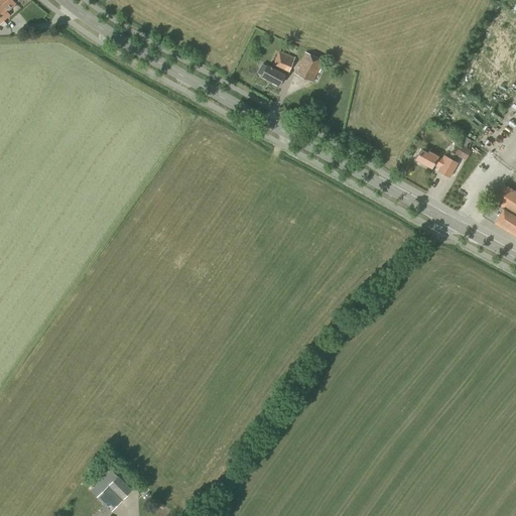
[(0,0),(0,17),(3,21),(9,15),(6,12),(15,4),(11,0),(0,0)]
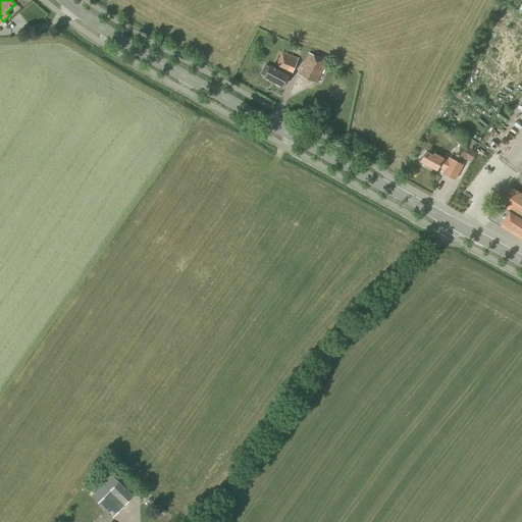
[(269,66),(269,67),(264,64),(259,74),(264,76),(263,77),(281,88),(286,76),(290,77),(298,59),(281,52),(275,66),(282,69),(280,72),(269,66)]
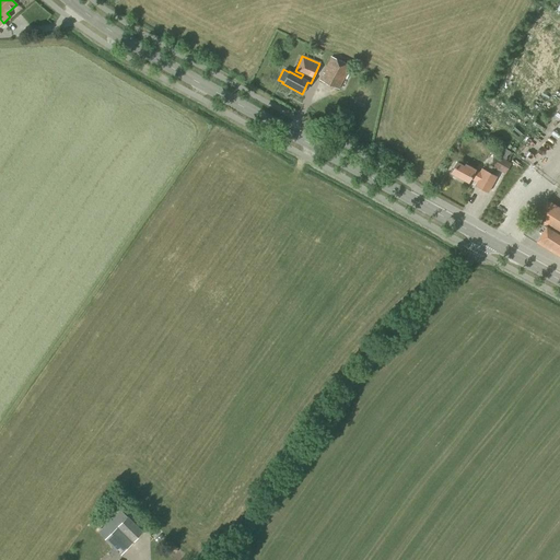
[(338,90),(350,67),(330,57),(319,81),(338,90)]
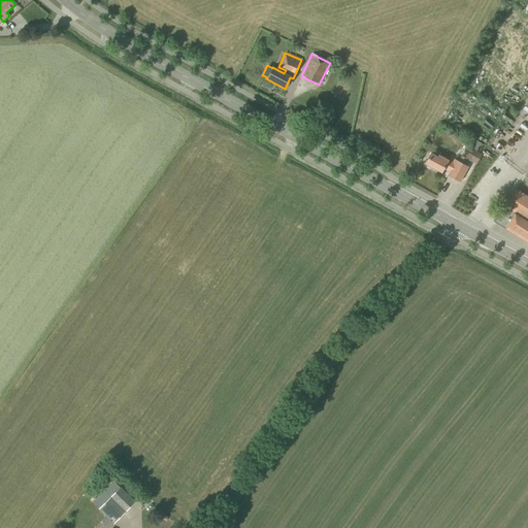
[(476,165),(481,157),(469,152),(466,160),(476,165)]
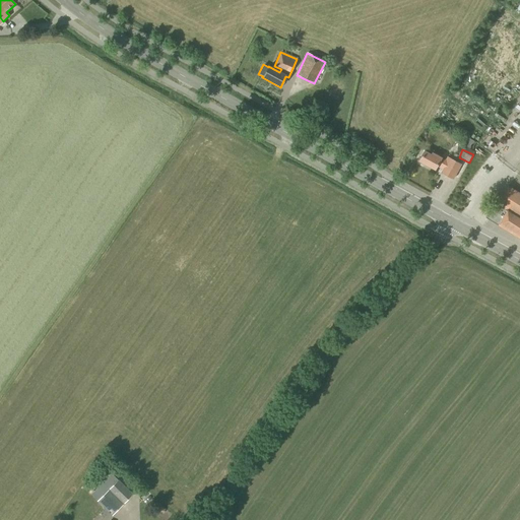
[(431,155),(425,151),(418,161),(434,170),(436,167),(442,170),(440,173),(453,179),(461,165),(447,156),(445,159),(441,157),(441,158),(432,153),(431,155)]
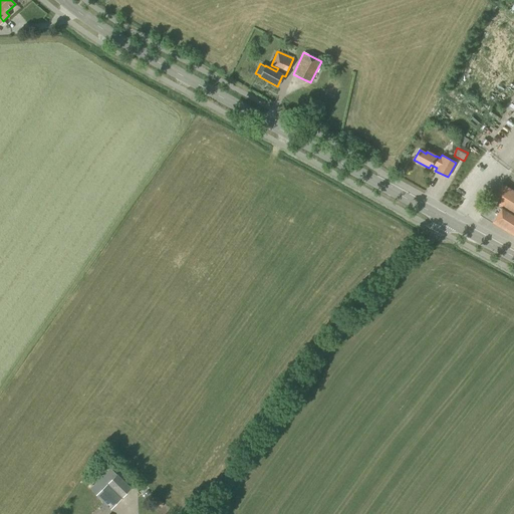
[(513,192),(502,185),(483,216),(513,235),(513,192)]
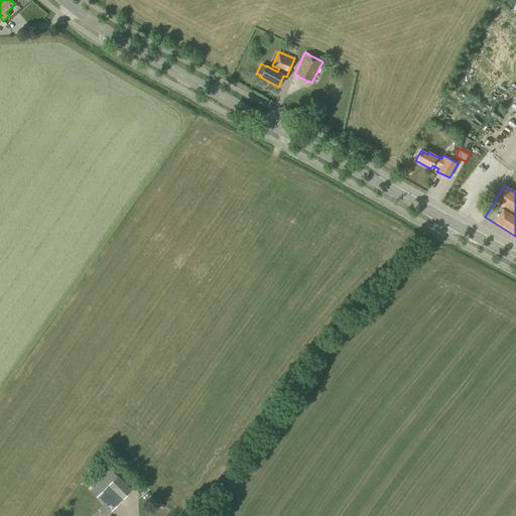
[(117,477),(111,471),(91,491),(97,497),(97,498),(104,505),(92,515),(108,515),(112,513),(111,512),(122,500),(122,501),(132,491),(117,477)]
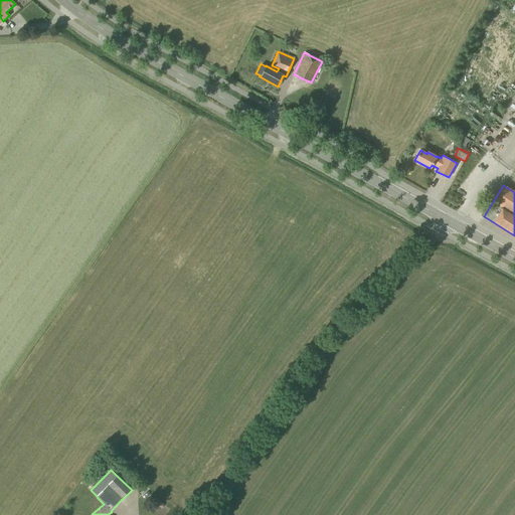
[(155,501),(153,506),(161,509),(163,505),(155,501)]
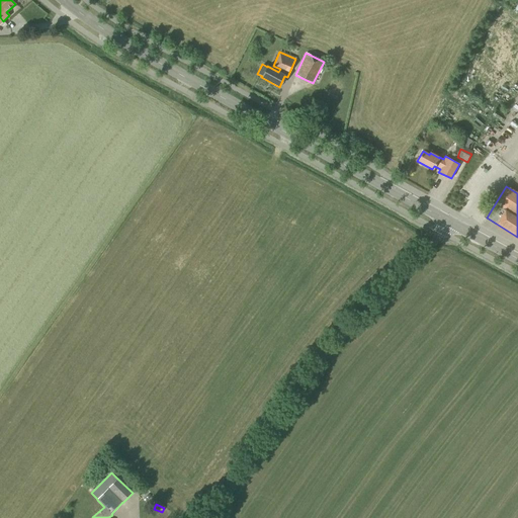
All buildings are outlined.
